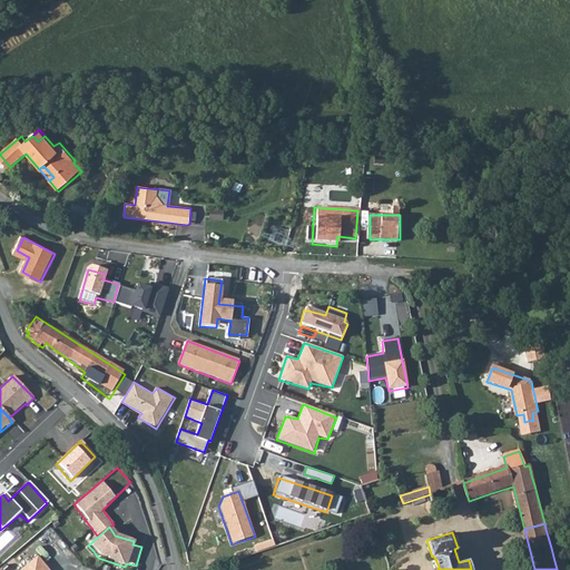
[(558,546),(551,548),(554,561),(561,559),(558,546)]
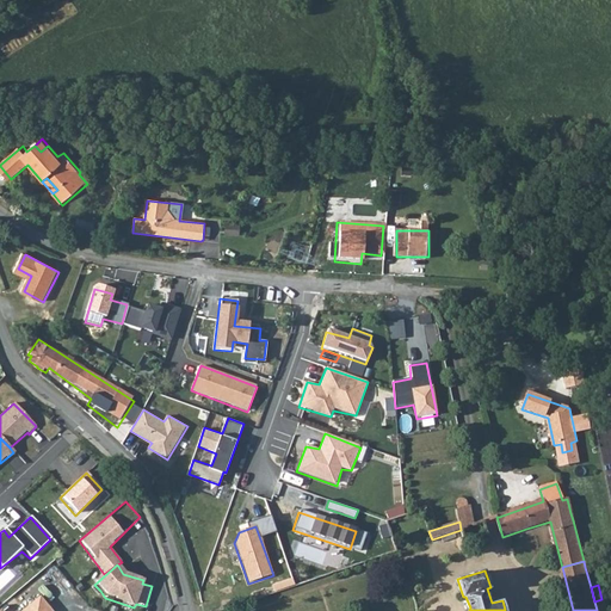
[(20,610),(50,610),(38,598),(20,610)]
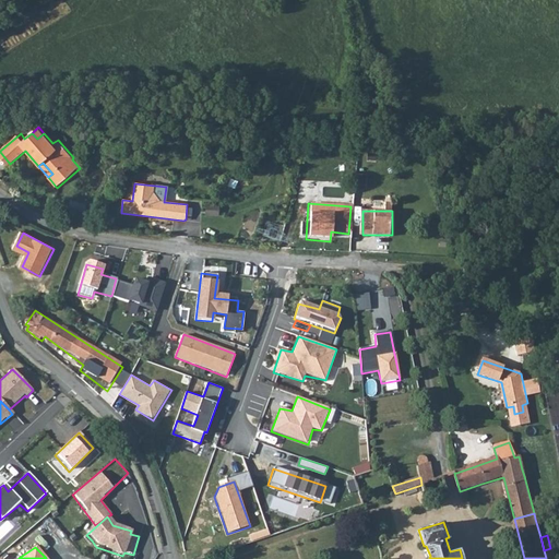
[(550,548),(544,550),(546,558),(556,558),(555,547),(550,548)]
